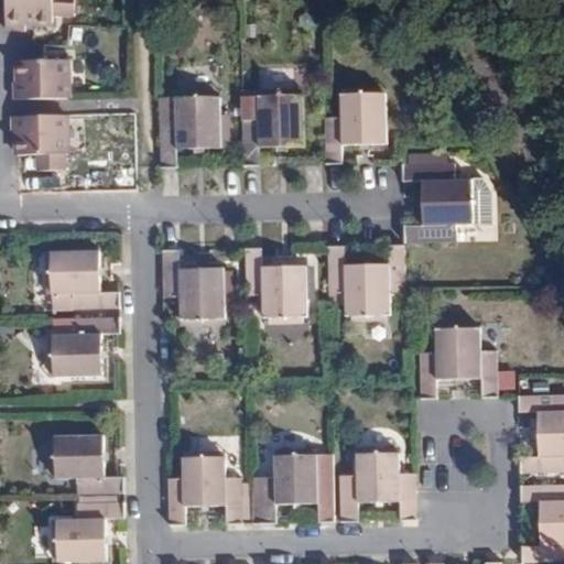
[(8,0),(7,30),(17,30),(26,31),(26,23),(52,24),(53,15),(74,18),(75,0),(8,0)]
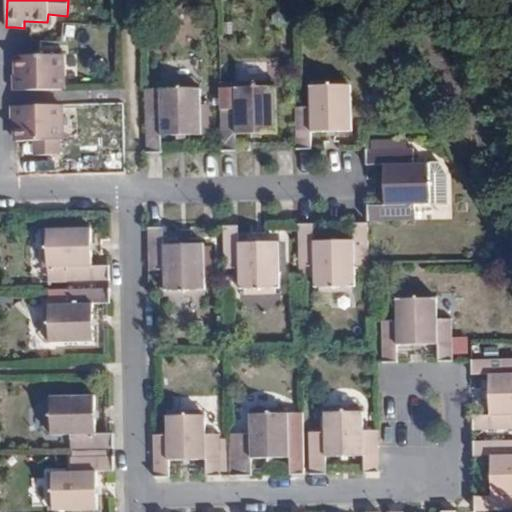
[(61,55),(17,56),(18,75),(13,76),(13,91),(62,90),(61,55)]
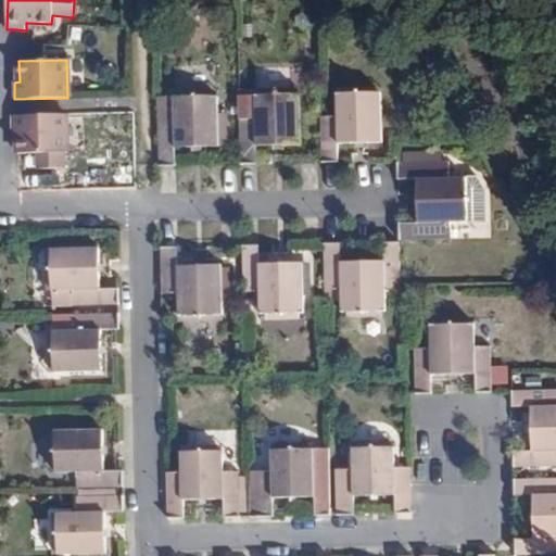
[(174,70),(156,70),(158,92),(174,92),(174,85),(174,70)]
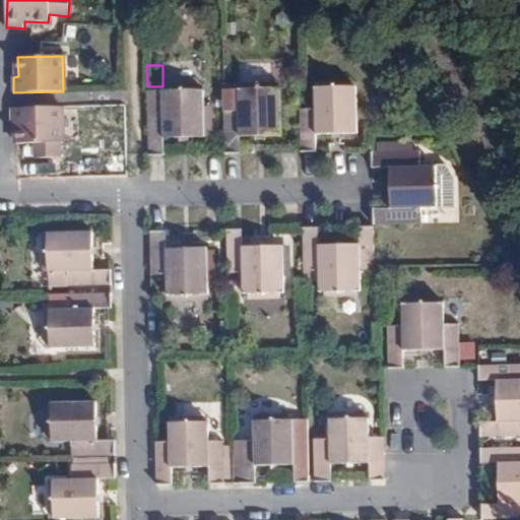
[(301,105),(302,152),(317,152),(317,131),(356,131),(356,73),(316,74),(316,104),(301,105)]
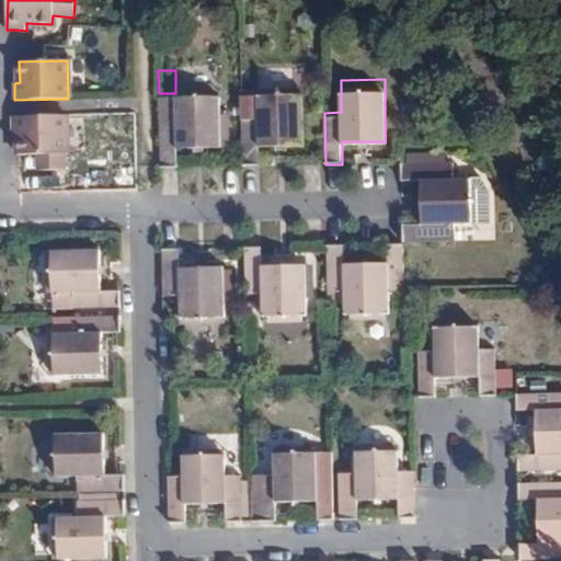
[(258,115),(242,115),(243,165),(260,167),(259,144),(302,142),(301,82),(258,82),(258,115)]
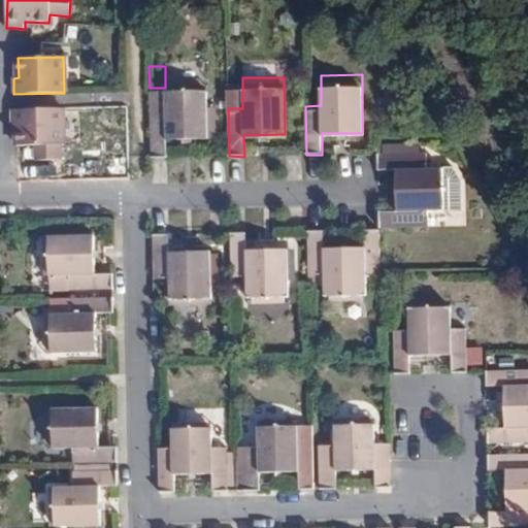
[(165,88),(150,88),(152,158),(167,158),(167,137),(208,136),(206,79),(165,80),(165,88)]
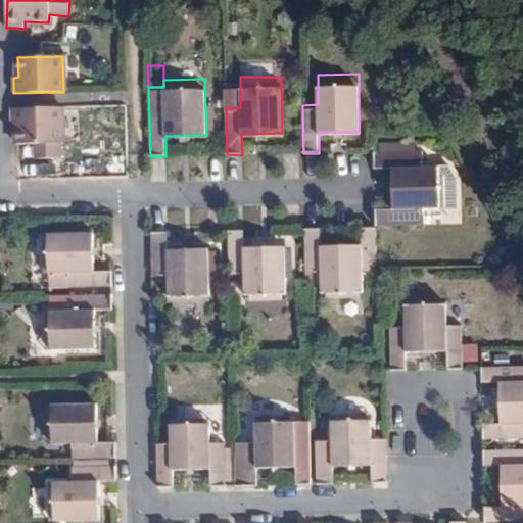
[(64,142),(64,107),(11,108),(12,125),(16,125),(17,133),(17,143),(35,143),(35,146),(36,155),(36,159),(60,159),(60,142),(64,142)]
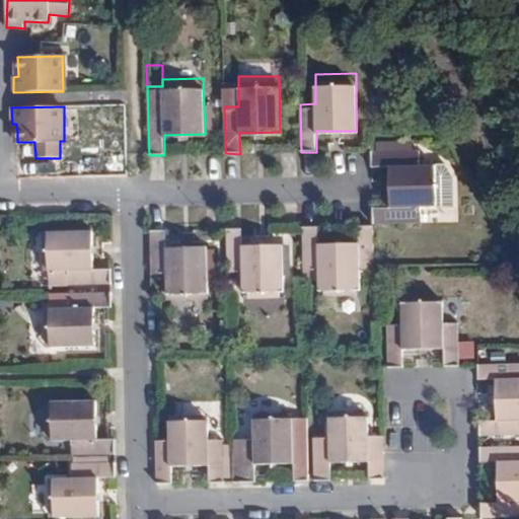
[(416,152),(372,152),(372,169),(388,168),(388,210),(380,210),(373,210),(373,224),(416,224),(416,207),(444,206),(444,165),(416,166),(416,152)]
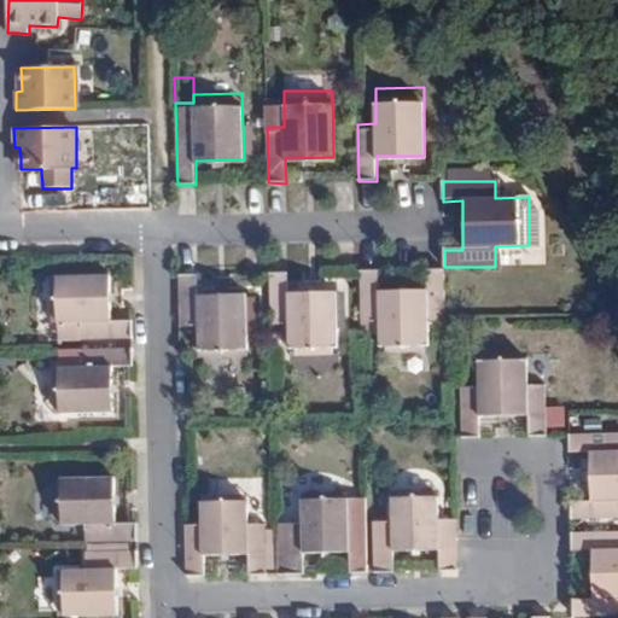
[(427,319),(445,320),(444,269),(426,270),(426,291),(379,292),(378,272),(361,272),(362,321),(378,322),(379,334),(379,356),(427,355),(427,319)]
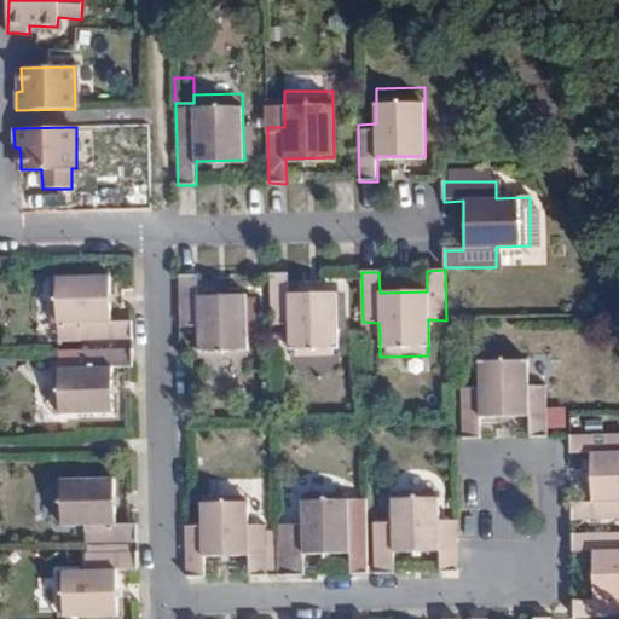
[(288,293),(287,273),(271,275),(272,325),(288,324),(288,359),(337,358),(336,293),(288,293)]
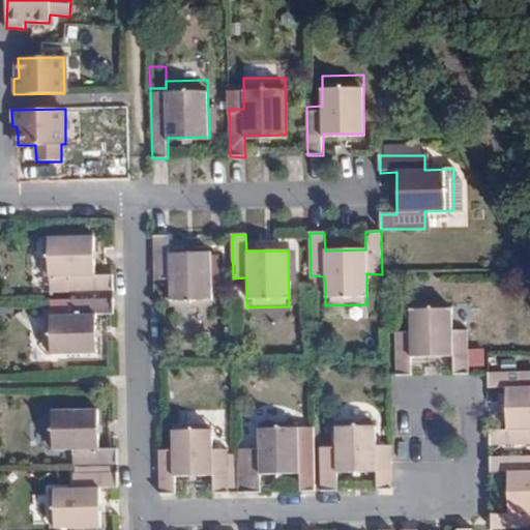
[(171,253),(171,236),(154,236),(155,281),(170,281),(171,310),(214,310),(212,253),(171,253)]
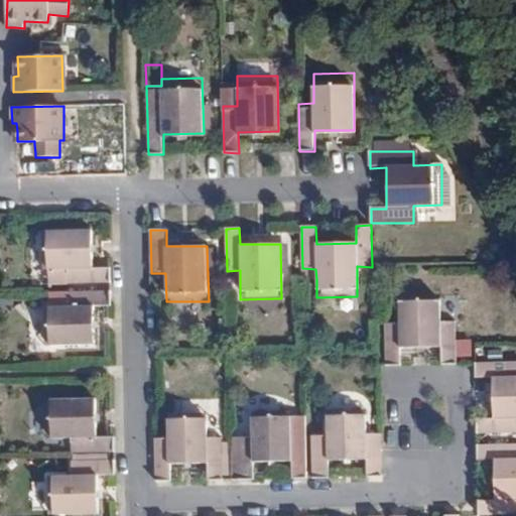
[(111,291),(111,274),(91,274),(91,234),(35,235),(35,274),(66,274),(66,292),(111,291)]
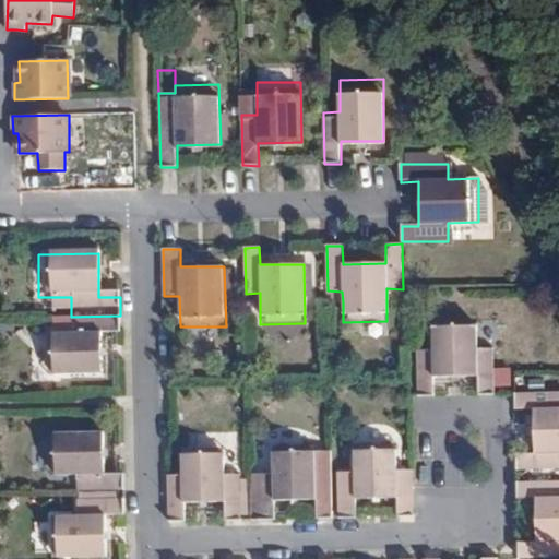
[(328,302),(343,302),(342,292),(328,290),(328,302)]
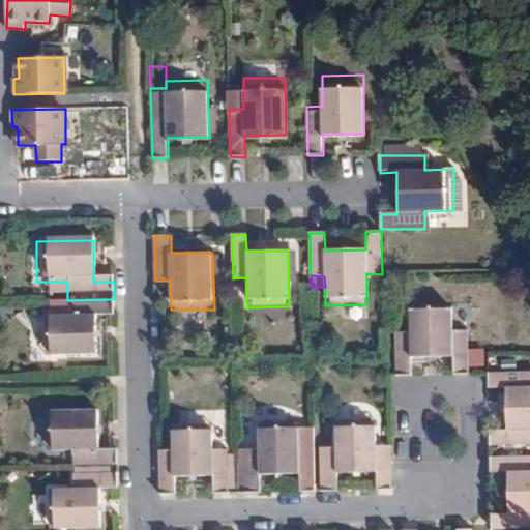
[(455,375),(470,374),(469,328),(454,327),(453,298),(412,299),(412,329),(396,330),(398,376),(414,376),(414,355),(454,355),(455,375)]
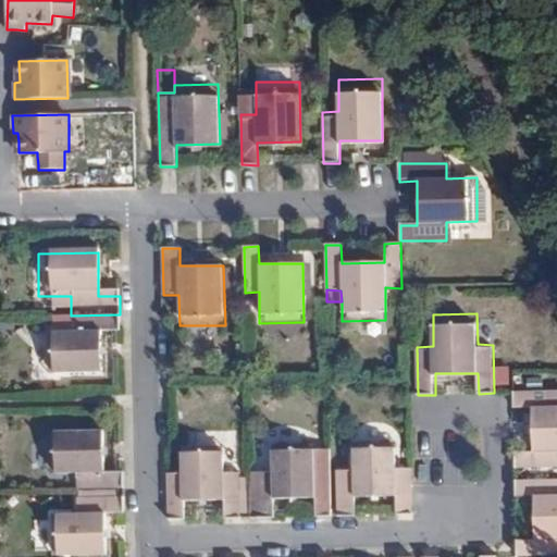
[(120,314),(71,316),(71,331),(41,331),(40,373),(100,372),(100,329),(121,329),(120,314)]
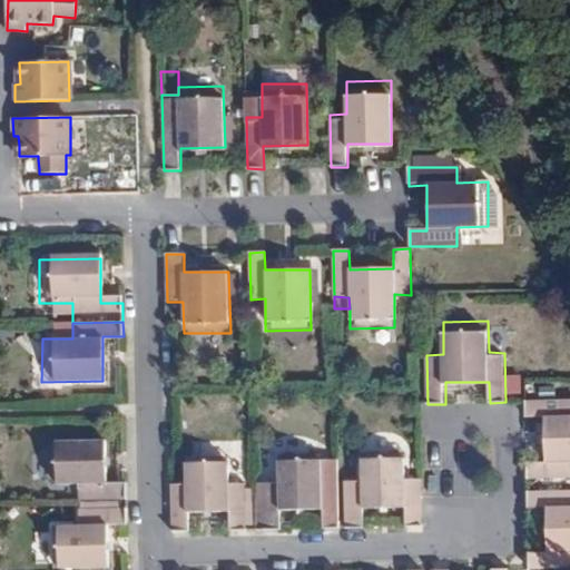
[(569,400),(526,402),(526,416),(546,415),(547,459),(527,460),(528,478),(569,475),(569,400)]
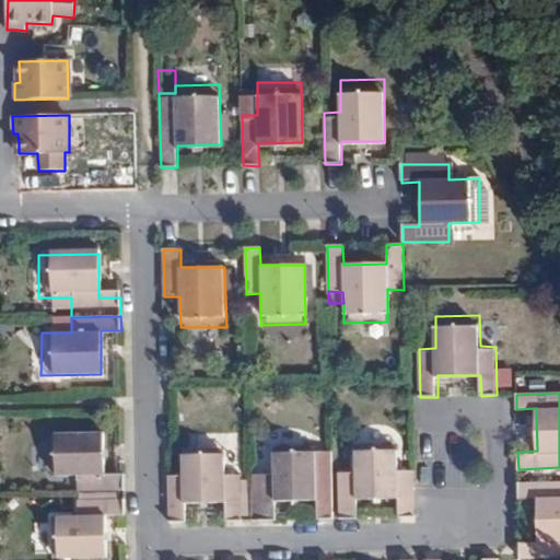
[(76,475),(76,492),(125,491),(124,473),(105,471),(103,429),(46,430),(45,476),(76,475)]
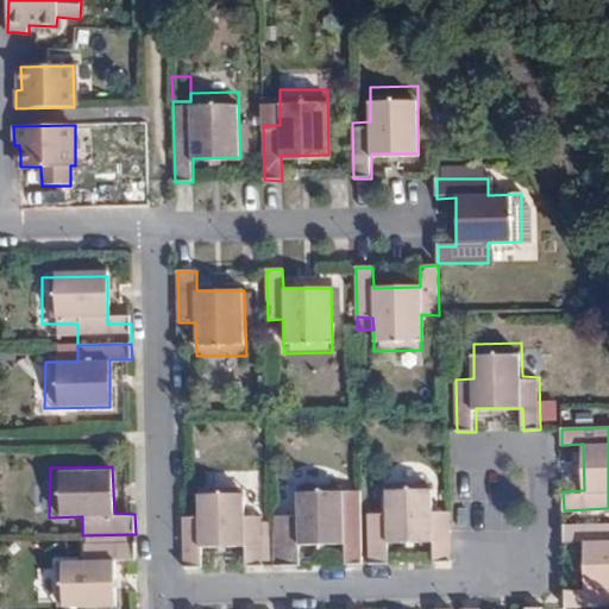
[(452,563),(451,507),(429,507),(428,476),(383,476),(383,510),(368,513),(369,565),(384,565),(384,540),(432,539),(432,564),(452,563)]
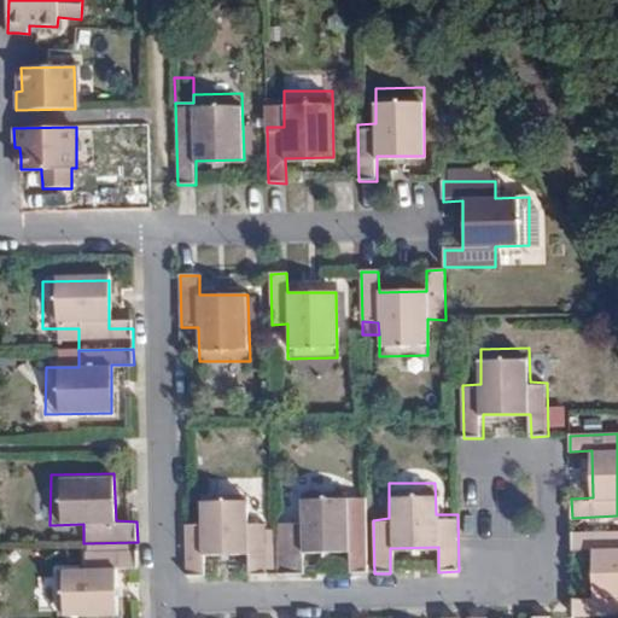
[(287,575),(305,575),(305,549),(351,549),(350,484),(304,485),(304,520),(287,520),(287,575)]
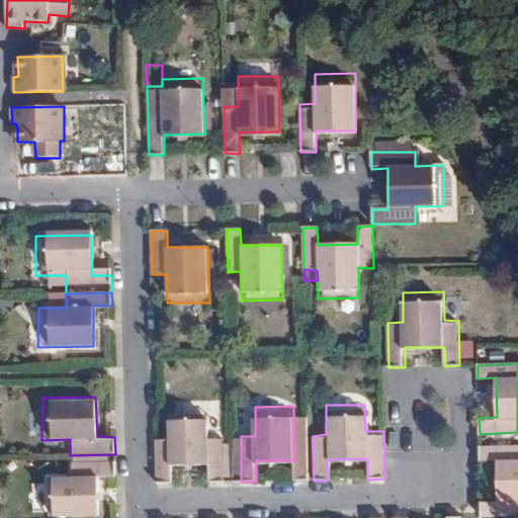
[(168,439),(156,438),(157,484),(169,484),(170,463),(207,462),(207,483),(223,483),(223,476),(223,435),(207,434),(207,407),(167,409),(168,439)]
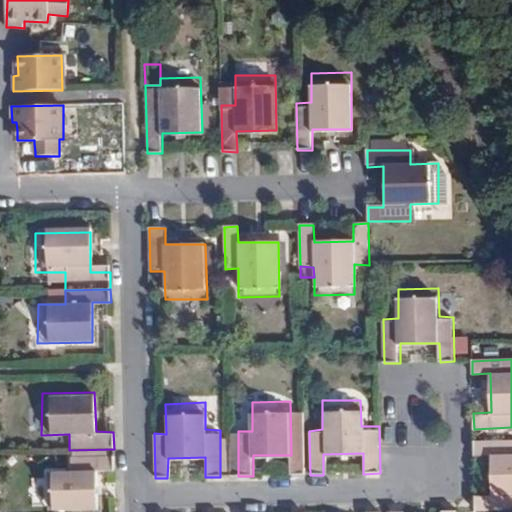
[(511,438),(474,440),(474,453),(492,453),(493,492),(475,493),(475,511),(511,509),(511,438)]
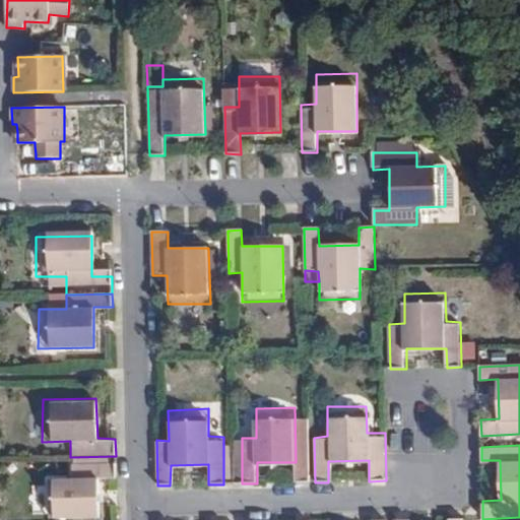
[(98,478),(116,477),(116,462),(112,462),(71,463),(71,479),(42,478),(41,519),(55,519),(96,519),(98,478)]
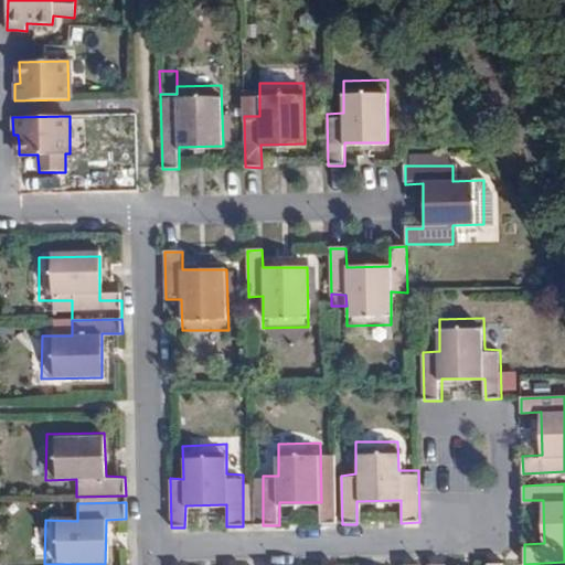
All buildings are outlined.
